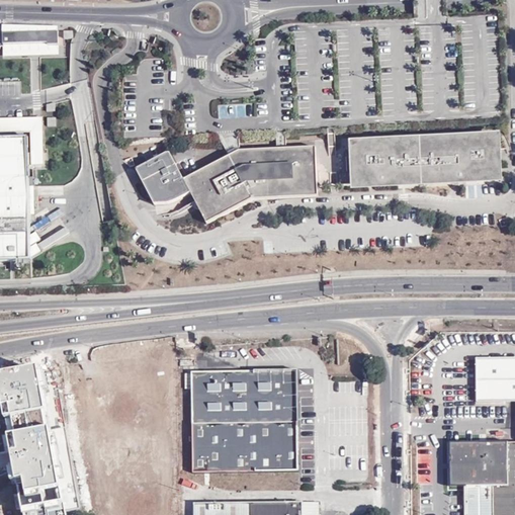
[(0,40),(43,38),(43,40),(54,40),(54,28),(0,29),(0,40)]
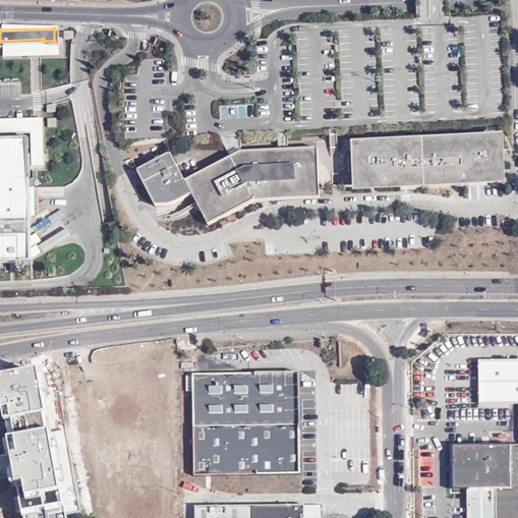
[(32,52),(54,51),(54,41),(43,41),(43,39),(0,41),(0,53),(32,52)]
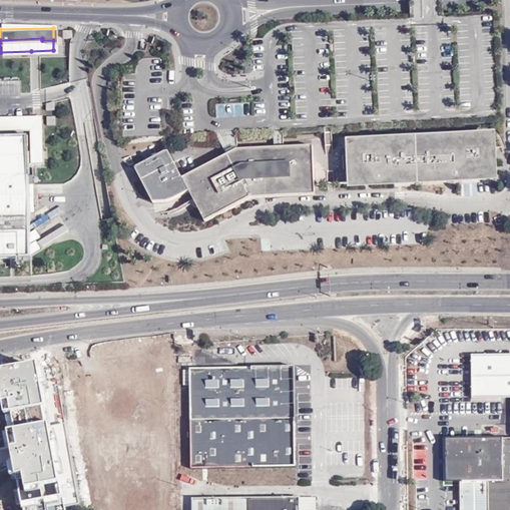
[(0,132),(25,132),(25,148),(41,147),(40,112),(34,112),(0,113),(0,132)]
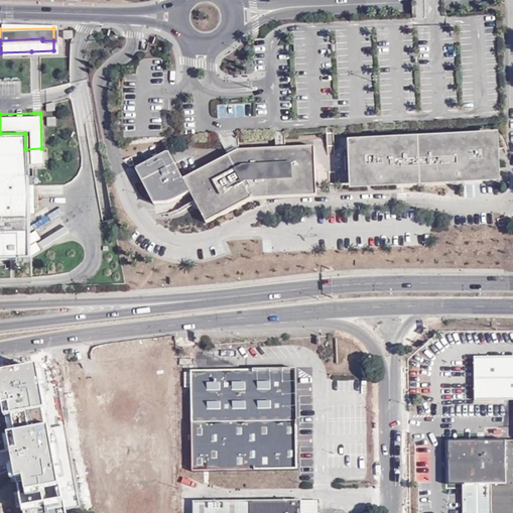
[(500,180),(498,130),(347,137),(349,187),(500,180)]
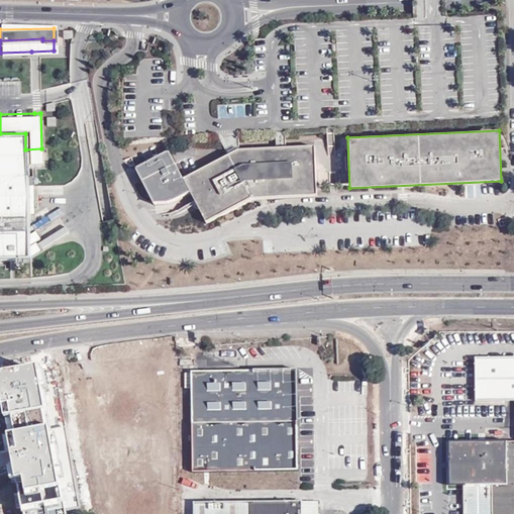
[(0,258),(28,257),(28,231),(25,162),(25,149),(25,133),(0,133),(0,258)]
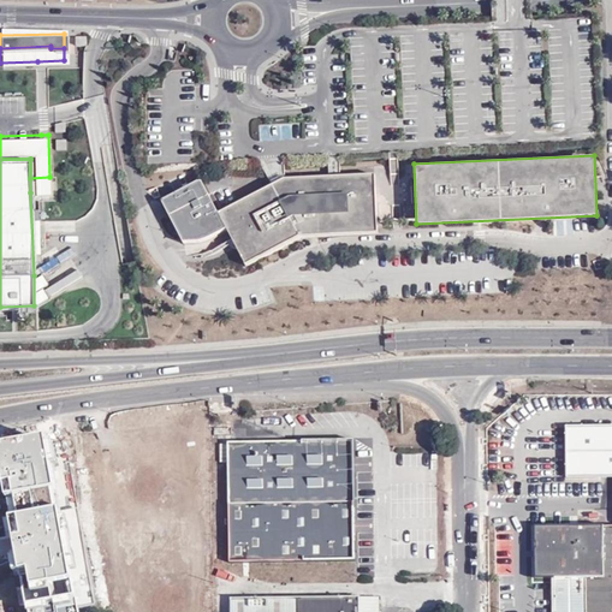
[(372,172),(283,176),(215,211),(243,262),(298,233),(374,231),(372,172)]
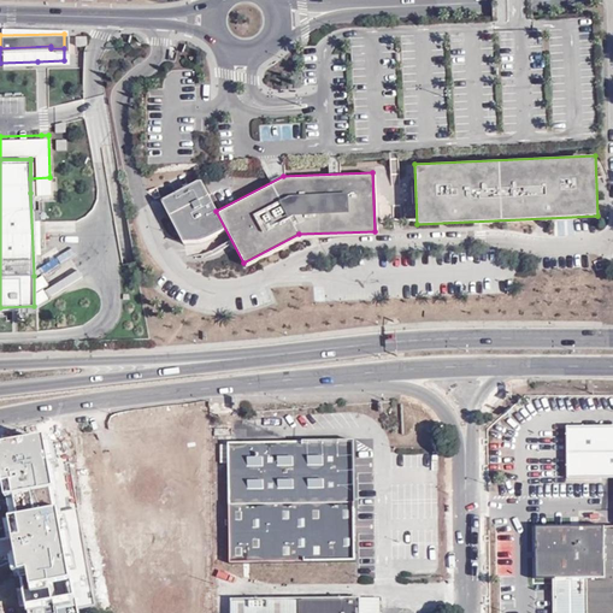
[(30,193),(49,192),(49,177),(30,178),(30,193)]
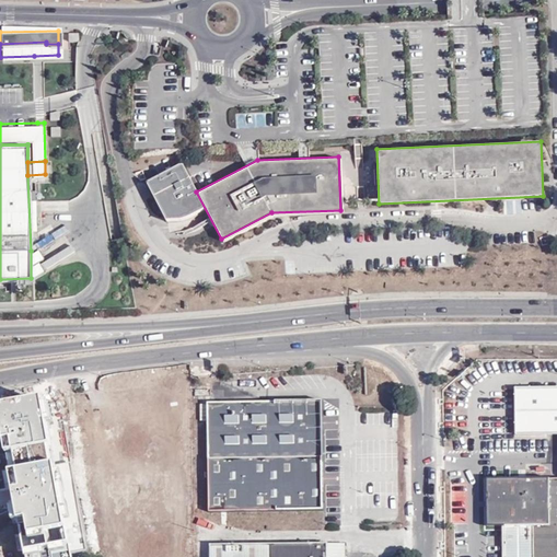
[(556,475),(508,477),(500,477),(486,477),(486,523),(500,523),(500,556),(556,556),(556,384),(513,385),(513,431),(556,430),(556,475)]
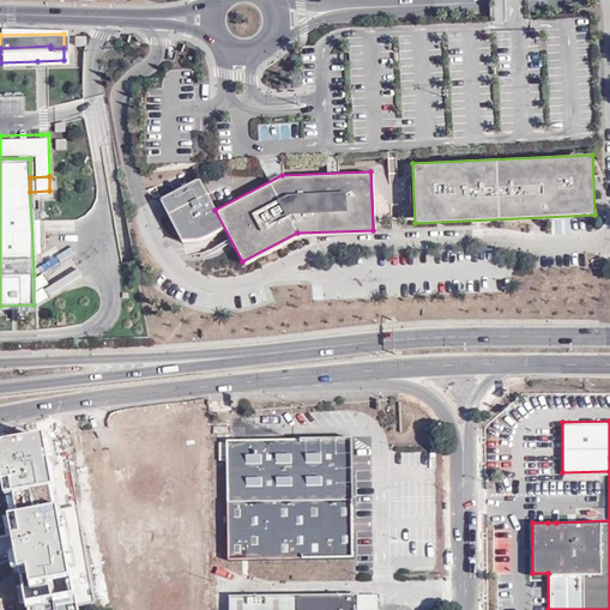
[(350,436),(224,438),(225,557),(351,556),(350,436)]
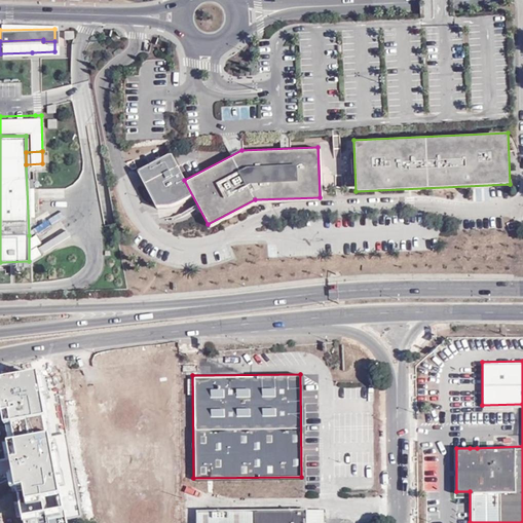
[(0,490),(2,519),(57,515),(48,410),(0,413),(0,490)]
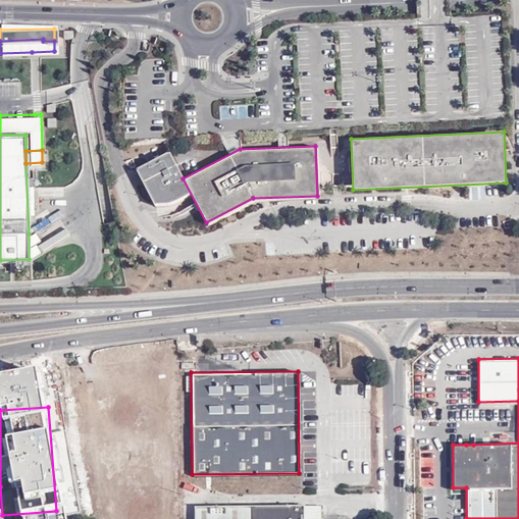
[(159,477),(159,450),(119,449),(119,442),(97,443),(97,455),(99,456),(98,470),(115,471),(115,476),(159,477)]
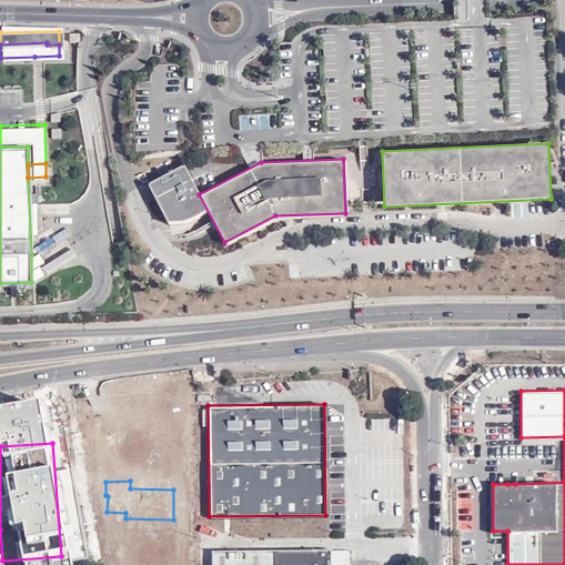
[(210,550),(210,564),(328,564),(329,548),(210,550)]
